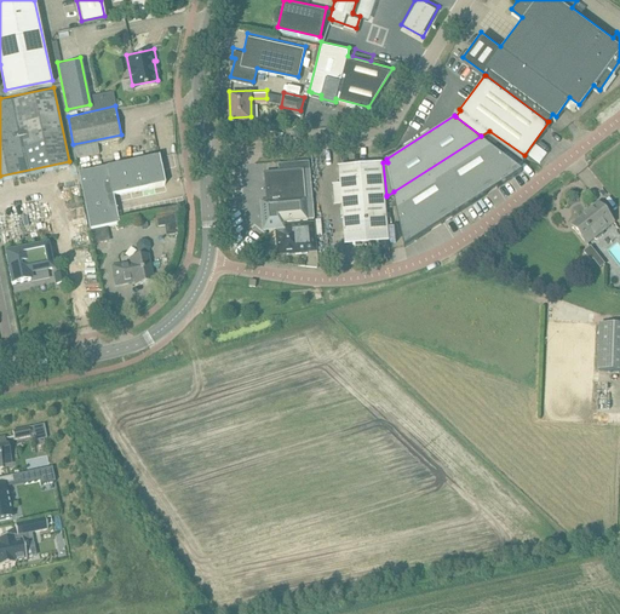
[(481,136),(394,191),(405,241),(522,166),(481,136)]
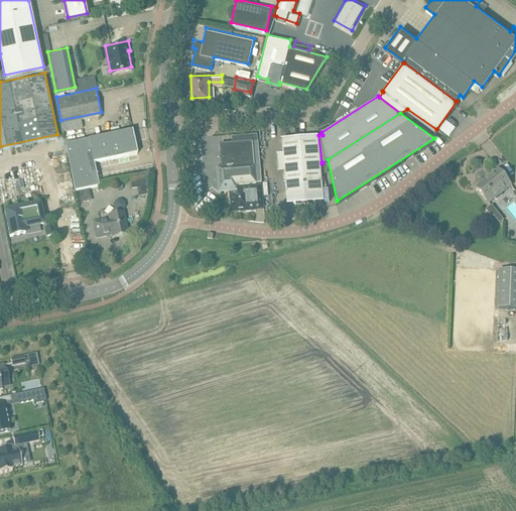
[(137,150),(132,126),(66,140),(75,187),(99,182),(94,159),(137,150)]
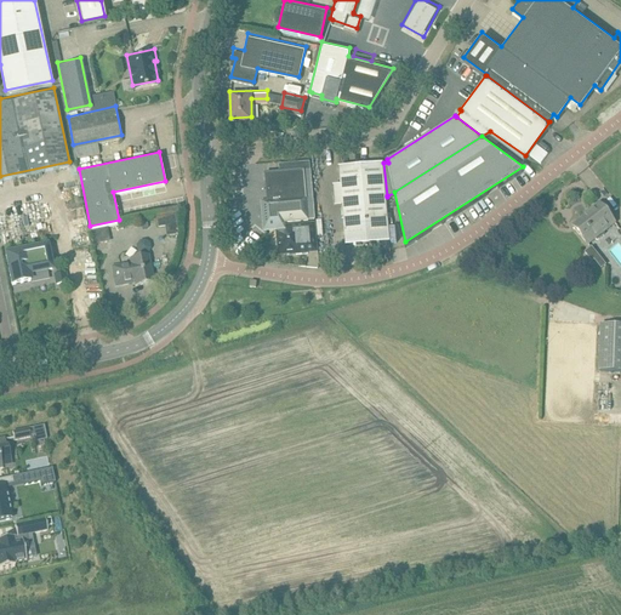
[(389,238),(382,159),(339,163),(341,177),(332,178),(335,199),(342,199),(346,241),(389,238)]
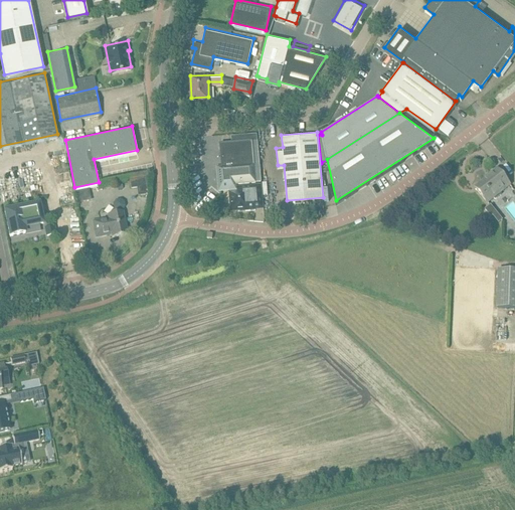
[(222,171),(218,171),(220,185),(235,184),(234,180),(255,178),(262,178),(258,137),(251,137),(220,140),(222,171)]
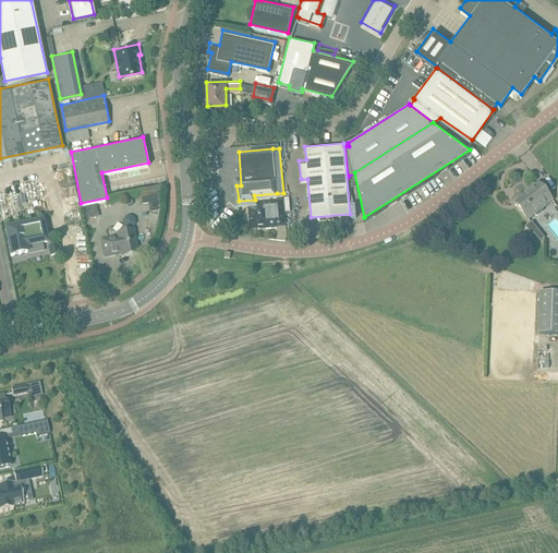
[(553,195),(538,178),(532,183),(533,184),(514,199),(528,215),(553,195)]
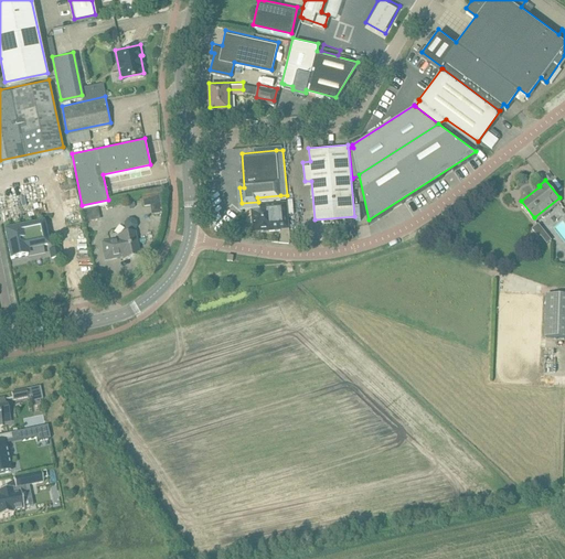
[(142,194),(144,202),(160,199),(159,191),(142,194)]
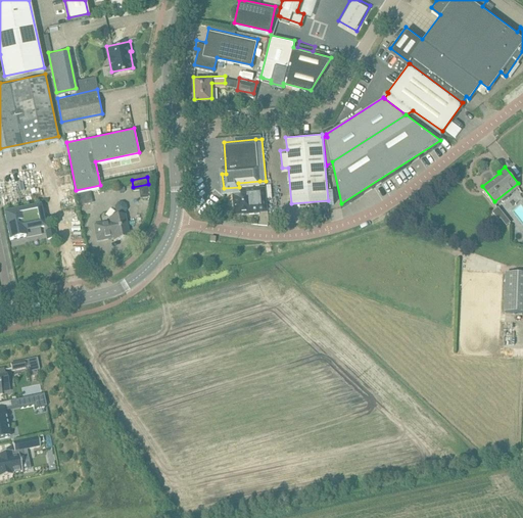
[(237,197),(235,198),(236,208),(244,208),(244,210),(259,208),(258,199),(265,199),(264,185),(242,187),(243,191),(236,192),(237,197)]
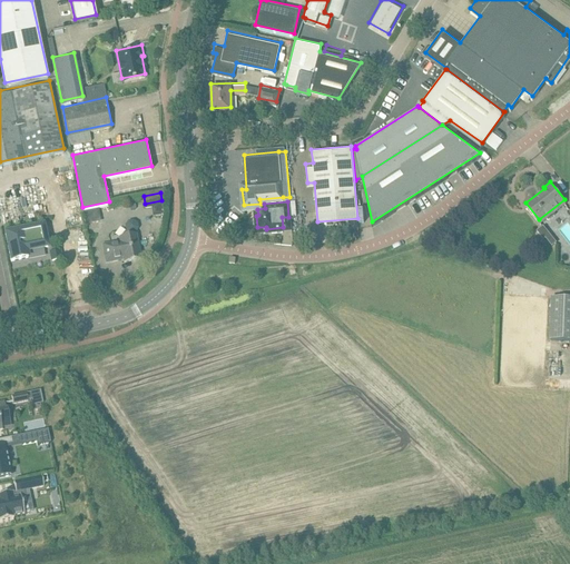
[(137,219),(133,216),(127,217),(124,221),(125,226),(119,233),(118,234),(119,237),(102,240),(106,258),(124,255),(124,257),(140,254),(135,228),(138,224),(137,219)]
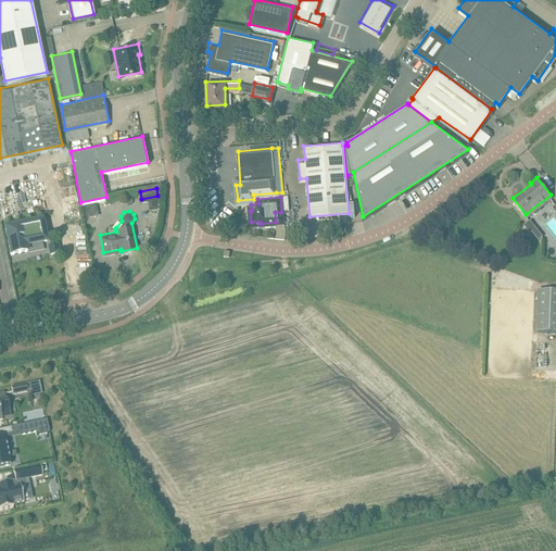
[(5,223),(11,251),(27,248),(26,241),(47,237),(42,215),(5,223)]
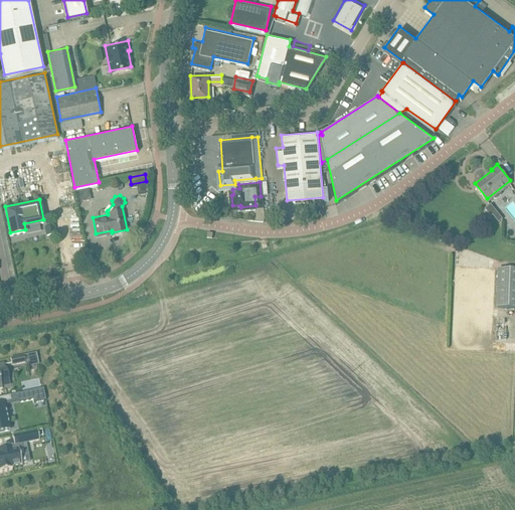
[(485,205),(491,212),(495,209),(489,201),(485,205)]
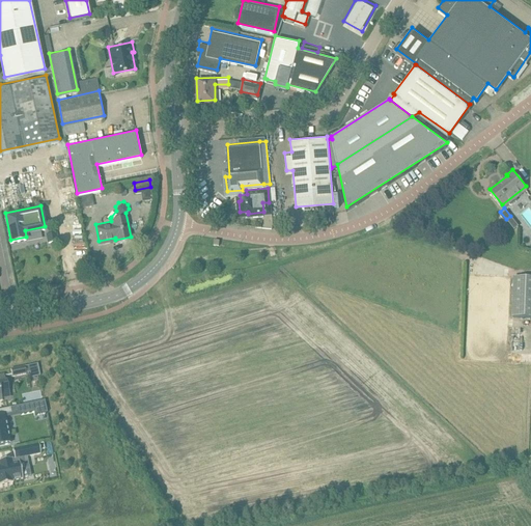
[(55,228),(47,230),(49,239),(57,238),(55,228)]
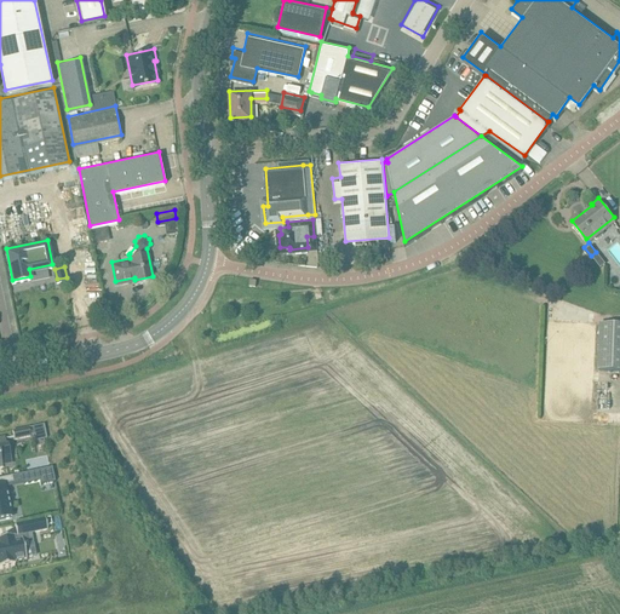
[(619,319),(600,319),(597,365),(619,366),(619,319)]
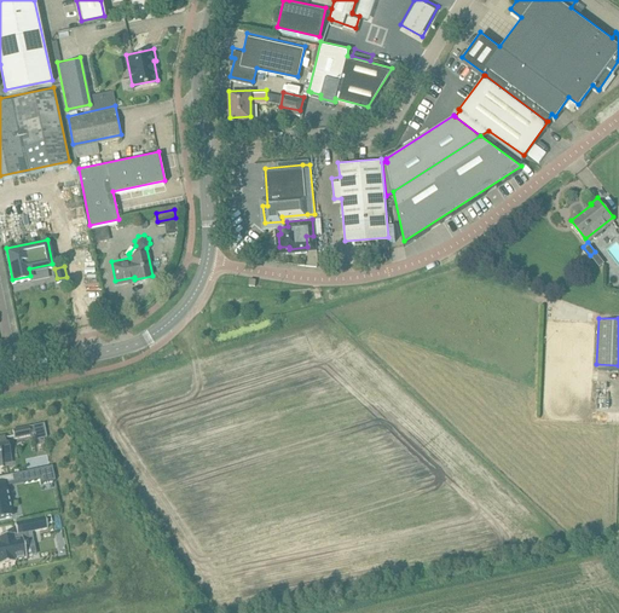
[(28,422),(12,426),(15,434),(30,431),(28,422)]
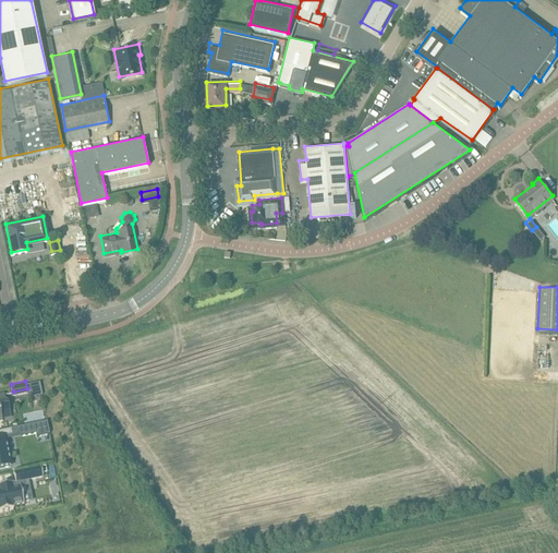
[(4,388),(0,388),(0,417),(2,417),(0,407),(9,405),(7,395),(5,395),(4,388)]
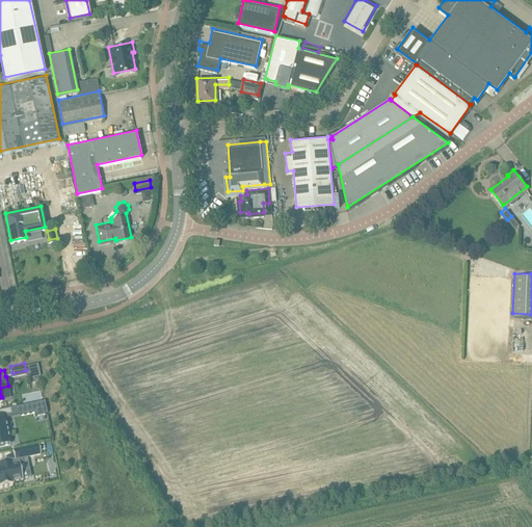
[(45,397),(12,403),(14,409),(20,407),(21,411),(29,410),(34,409),(34,412),(47,410),(45,397)]
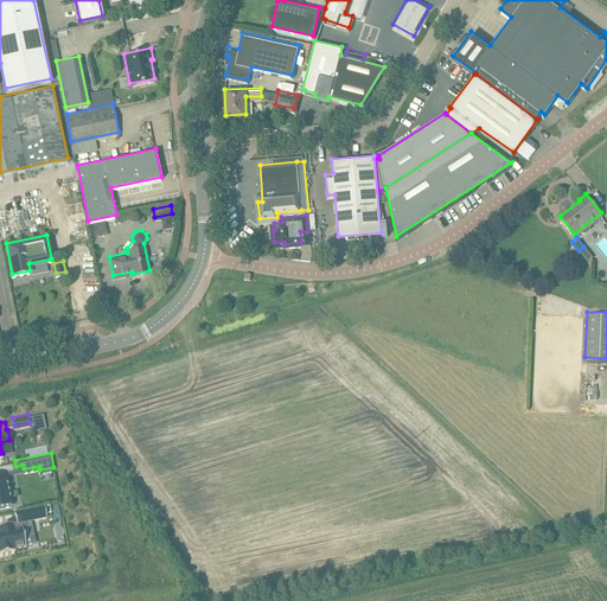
[(0,503),(12,502),(5,468),(13,467),(12,461),(0,462),(0,503)]
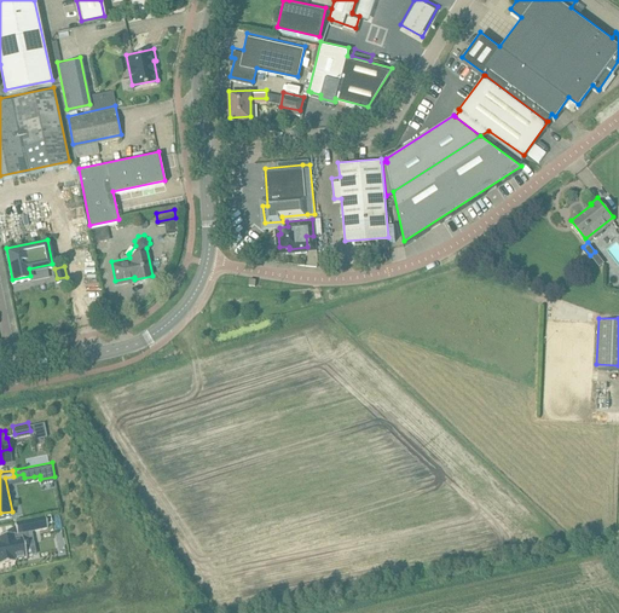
[(45,513),(19,518),(22,528),(0,532),(0,560),(15,557),(15,555),(27,553),(23,535),(28,533),(27,528),(47,524),(46,520),(45,513)]
